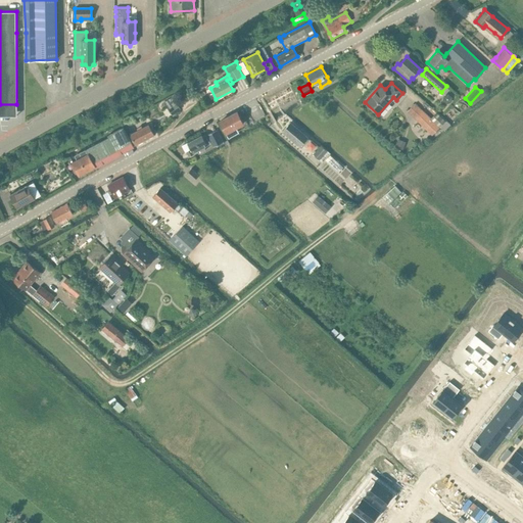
[(177,104),(169,109),(172,115),(173,114),(181,109),(177,104)]
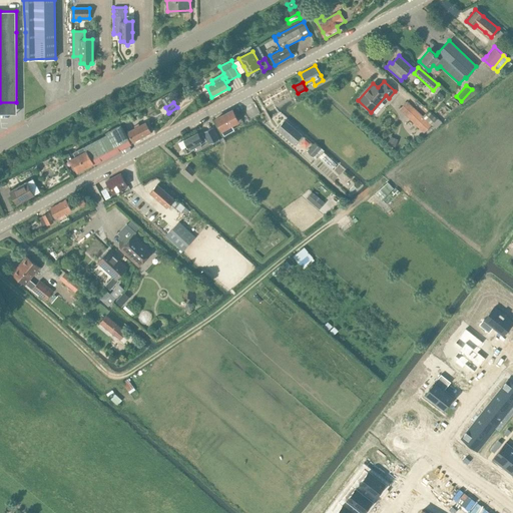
[(432,124),(416,109),(408,117),(425,133),(432,124)]
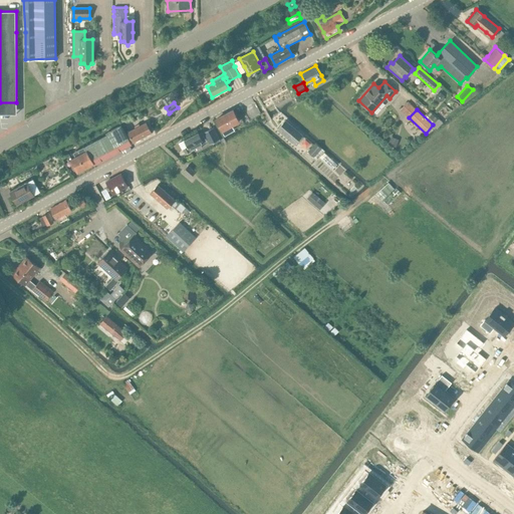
[(222,130),(238,121),(233,110),(216,119),(222,130)]
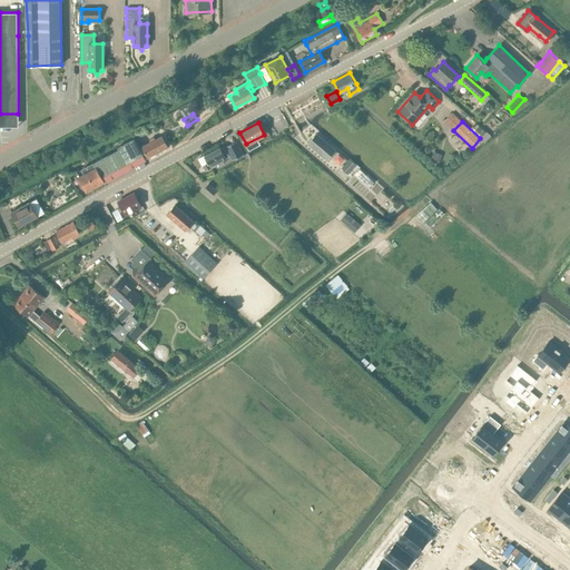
[(146,127),(133,135),(136,139),(139,138),(144,135),(149,133),(146,127)]
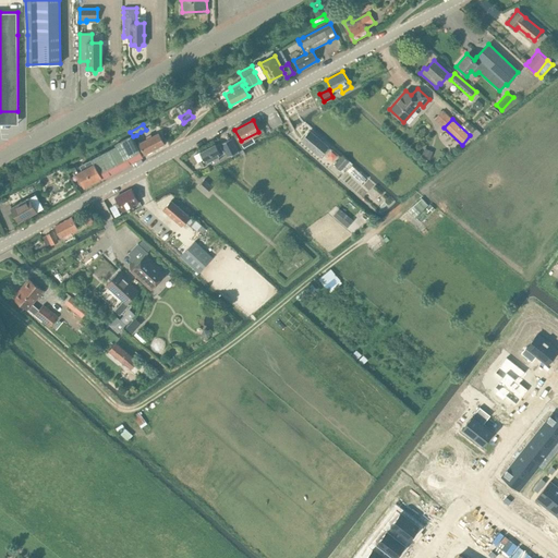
[(327,150),(329,148),(310,131),(301,141),(319,156),(325,148),(327,150)]
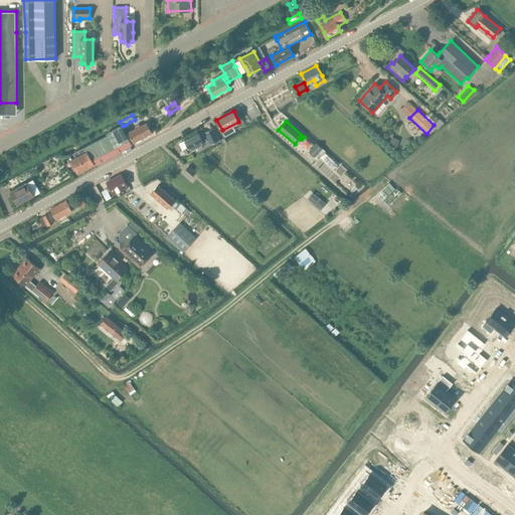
[(135,127),(136,128),(128,132),(134,143),(152,133),(146,123),(140,126),(139,124),(135,127)]
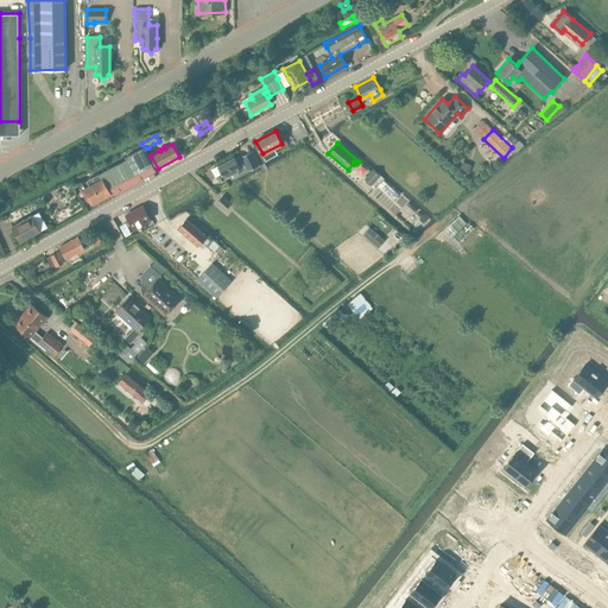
[(89,185),(84,188),(83,188),(92,204),(111,194),(112,195),(156,171),(143,147),(126,157),(127,159),(100,173),(87,181),(89,185)]
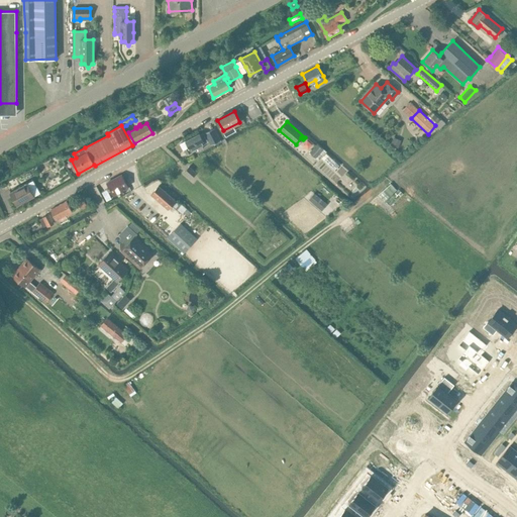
[(213,143),(214,145),(221,141),(220,139),(214,128),(205,133),(211,144),(213,143)]
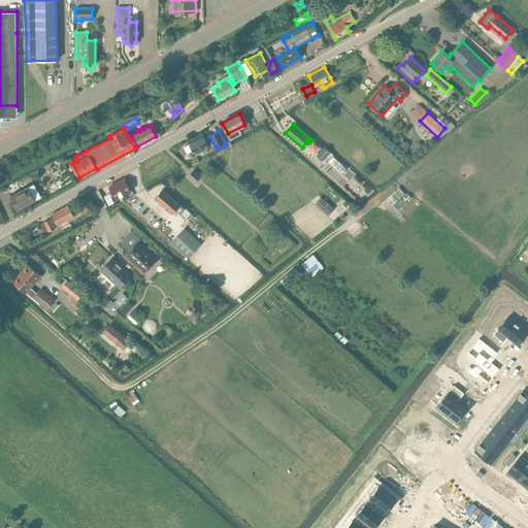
[(203,136),(189,144),(193,151),(195,154),(199,152),(200,155),(207,152),(205,149),(209,146),(212,144),(207,136),(204,137),(203,136)]
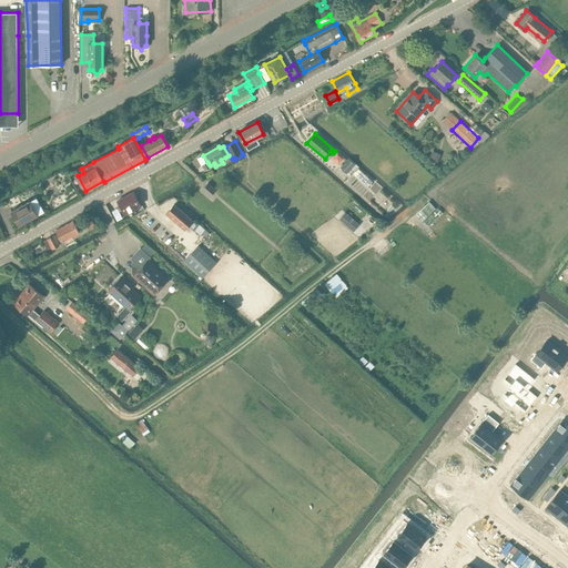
[(432,153),(428,159),(437,162),(439,156),(432,153)]
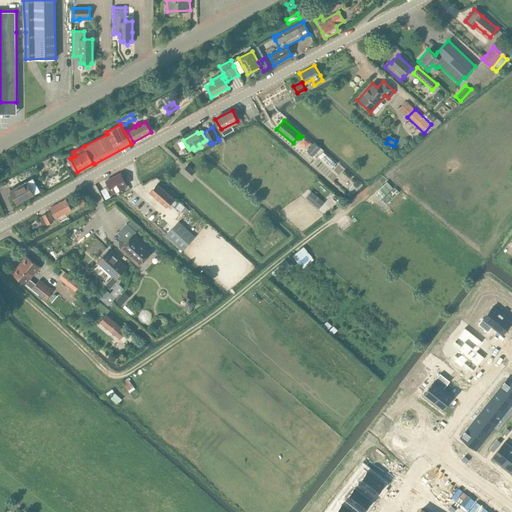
[(313,157),(314,156),(317,158),(318,156),(331,169),(336,164),(323,151),(324,150),(321,148),(314,142),(306,151),(313,157)]
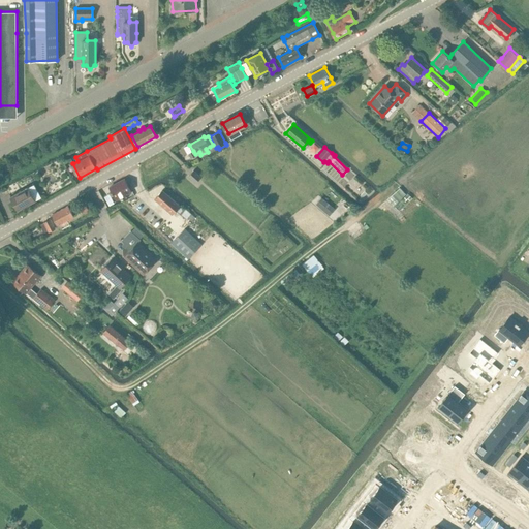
[(193,170),(188,176),(195,183),(201,177),(193,170)]
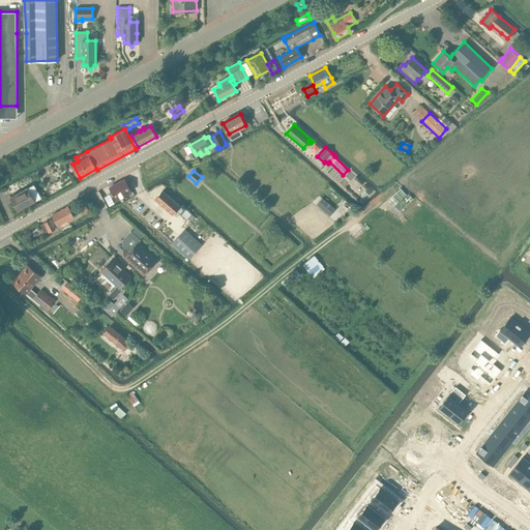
[(125,179),(110,187),(116,200),(124,195),(131,192),(125,179)]
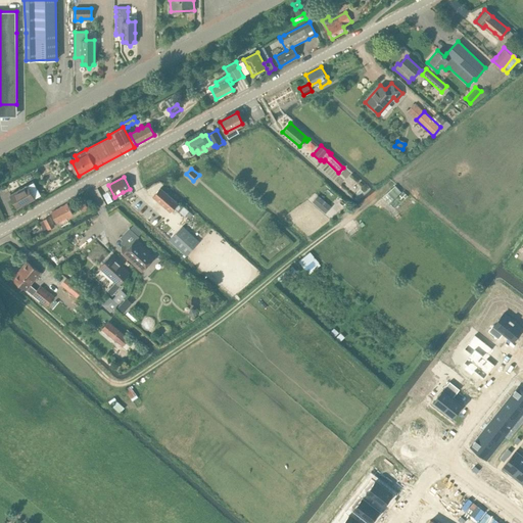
[(17,208),(35,199),(28,185),(10,194),(17,208)]
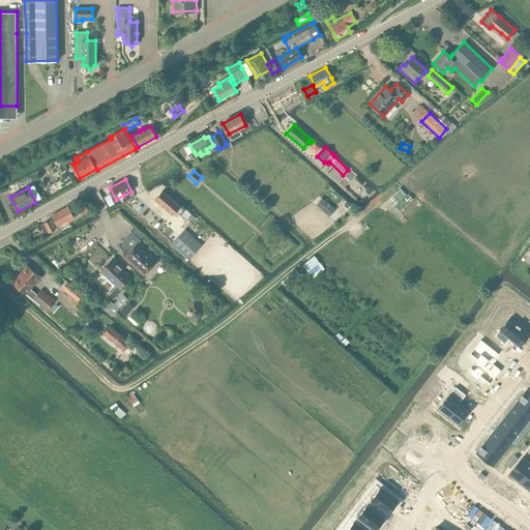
[(401,200),(406,194),(401,188),(394,194),(388,200),(393,206),(401,200)]
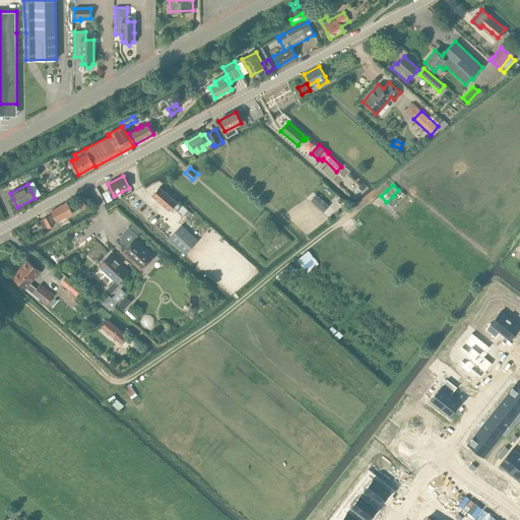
[(159,187),(152,195),(170,210),(173,207),(183,215),(185,214),(188,210),(178,201),(177,203),(159,187)]
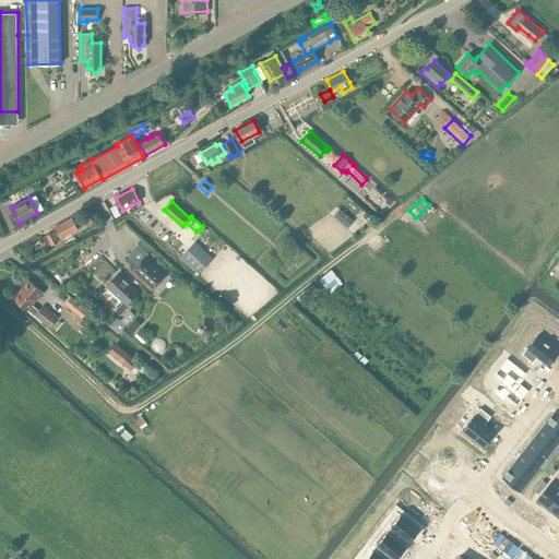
[(340,209),(333,216),(347,228),(354,221),(340,209)]
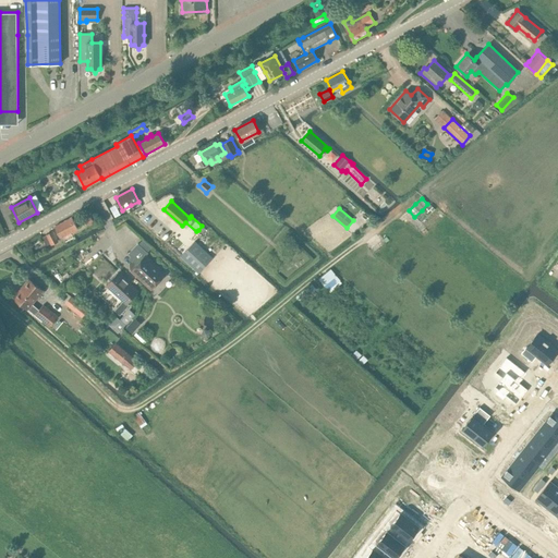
[(91,216),(84,219),(86,226),(93,222),(91,216)]
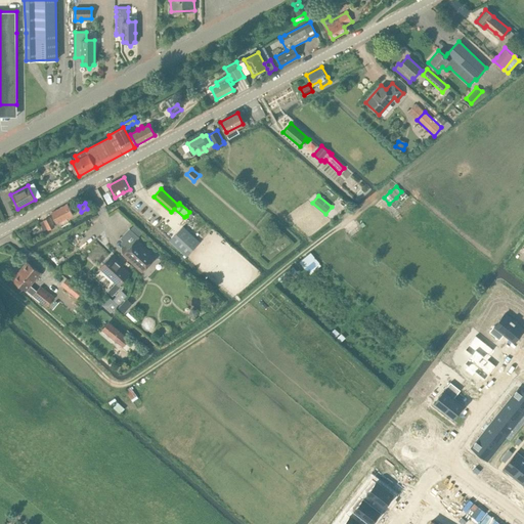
[(73,214),(68,204),(51,212),(57,222),(66,218),(68,220),(74,217),(73,214)]
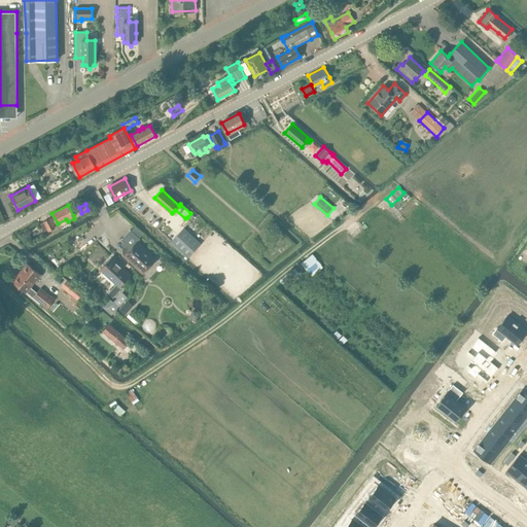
[(43,221),(44,222),(48,231),(55,227),(50,218),(43,221)]
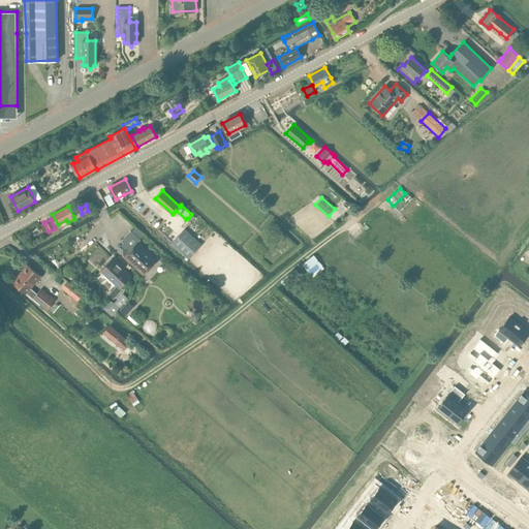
[(121,241),(130,249),(123,256),(143,275),(158,259),(138,242),(141,240),(130,230),(121,241)]
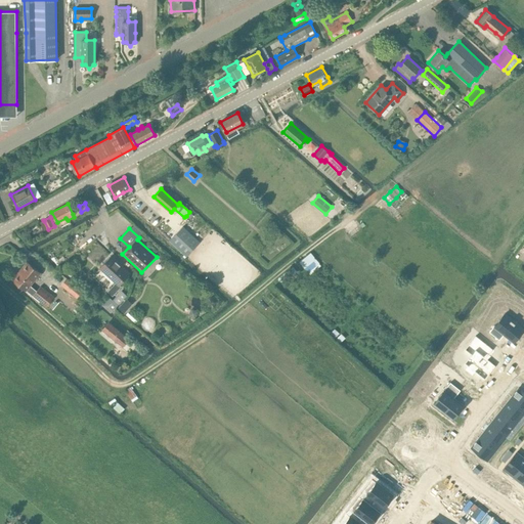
[(319,263),(310,252),(299,262),(304,268),(305,268),(308,272),(319,263)]
